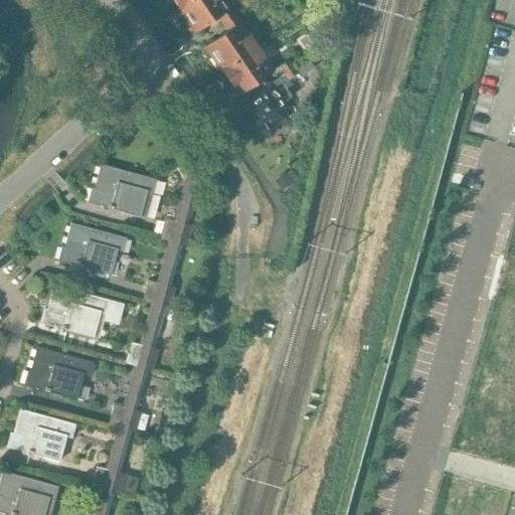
[(235,16),(224,0),(190,0),(178,8),(195,32),(219,16),(224,24),(235,16)]
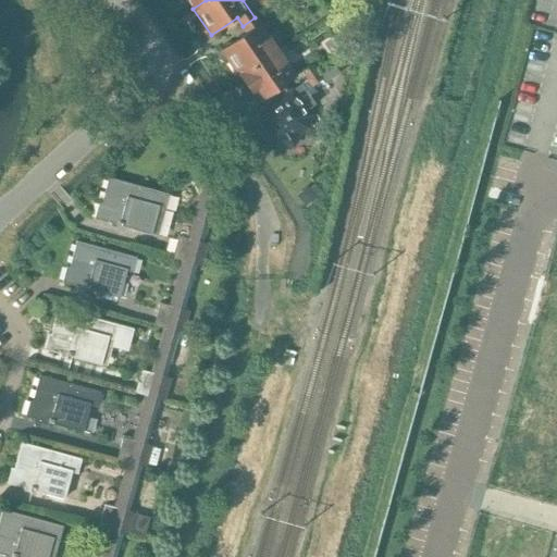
[(277,51),(255,17),(243,26),(247,33),(222,50),(239,77),(277,51)]
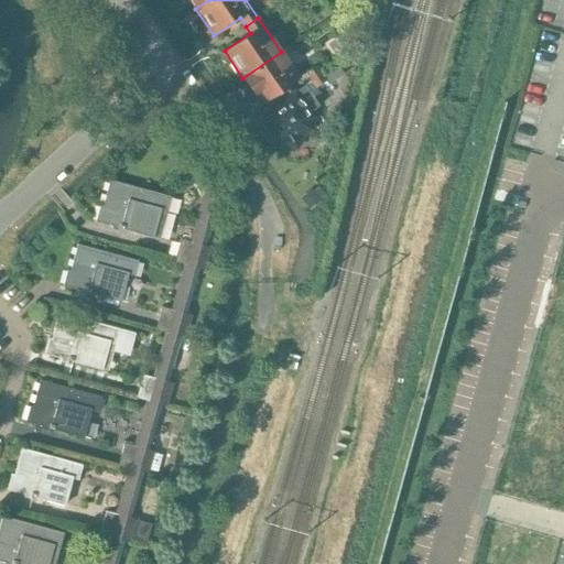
[(281,52),(242,78),(255,97),(260,94),(266,101),(299,78),(281,52)]
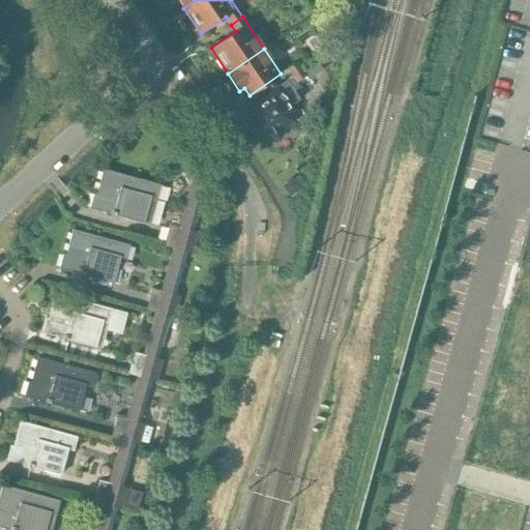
[(301,70),(292,77),(297,84),(306,77),(308,80),(324,69),(318,60),(301,70)]
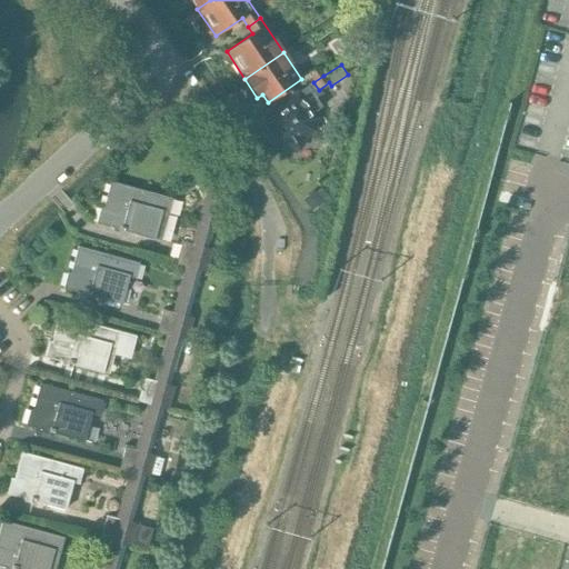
[(313,82),(323,76),(319,69),(309,76),(313,82)]
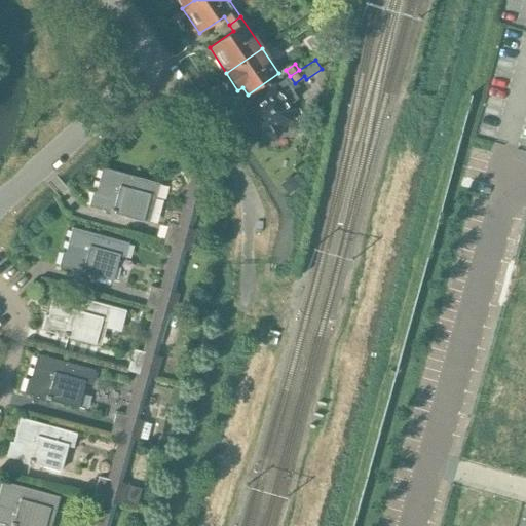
[(279,127),(282,125),(289,120),(292,110),(288,105),(297,99),(292,91),(298,88),(290,76),(284,80),(261,95),(264,99),(248,110),(265,137),(266,136),(275,137),(276,139),(277,138),(276,136),(279,127)]
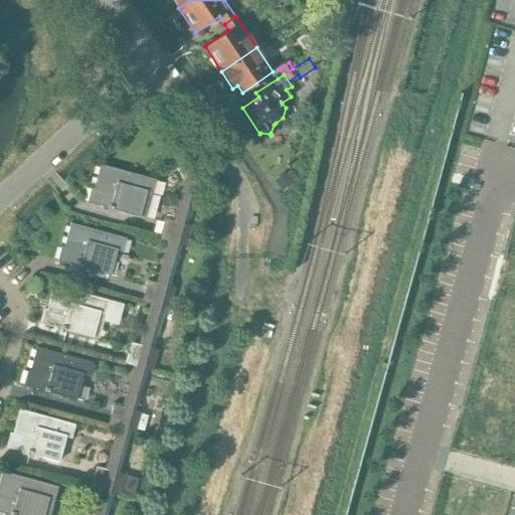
[(156,180),(133,173),(100,164),(93,189),(91,188),(87,202),(140,217),(146,192),(152,194),(156,180)]
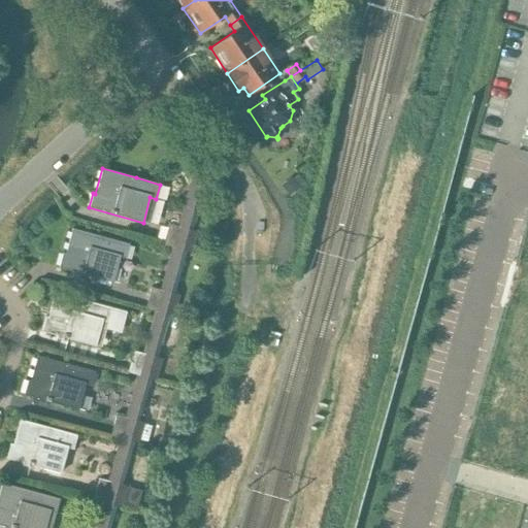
[(58,268),(65,269),(112,283),(120,257),(125,259),(129,244),(72,229),(65,254),(62,253),(58,268)]
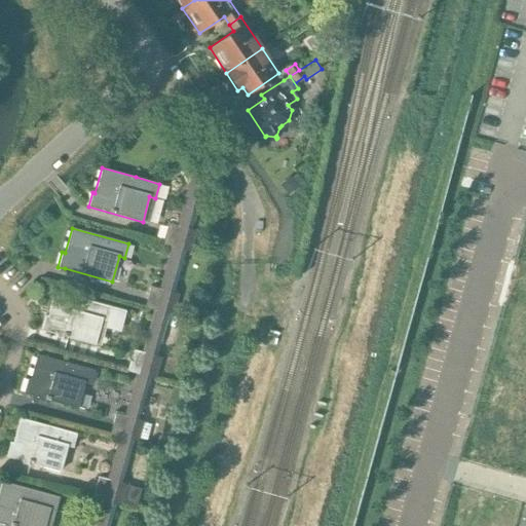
[(41,330),(65,337),(95,345),(102,320),(107,322),(111,307),(54,291),(47,315),(45,315),(41,330)]
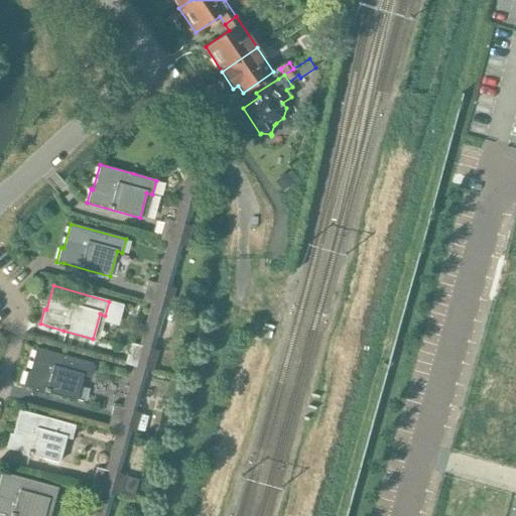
[(23,386),(63,397),(76,400),(83,376),(89,377),(92,363),(36,348),(29,372),(27,371),(23,386)]
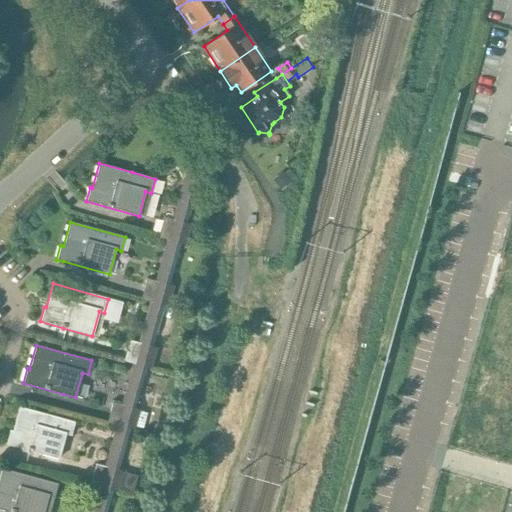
[(58,459),(63,439),(65,434),(70,436),(74,422),(19,407),(12,431),(10,430),(6,445),(58,459)]
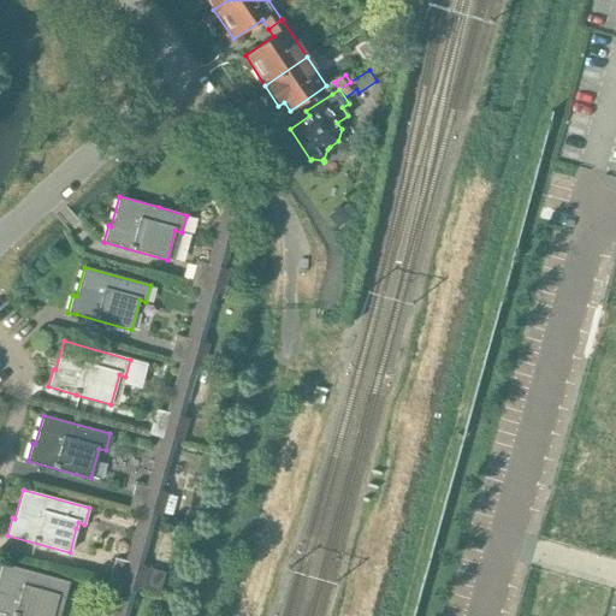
[(165,573),(147,568),(147,567),(114,558),(108,584),(140,592),(141,590),(159,594),(165,573)]
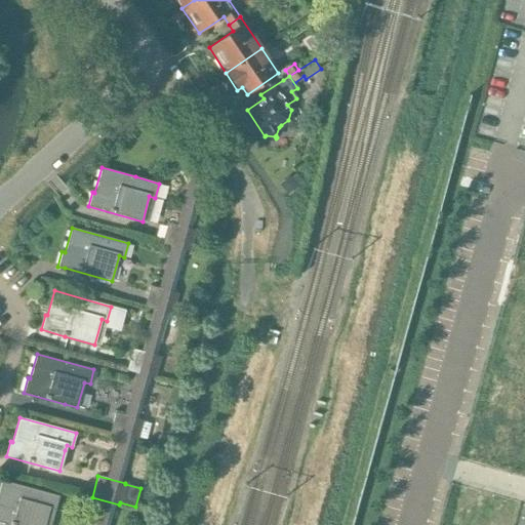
[(0,522),(10,524),(44,524),(49,509),(55,511),(59,496),(2,480),(0,487),(0,522)]
